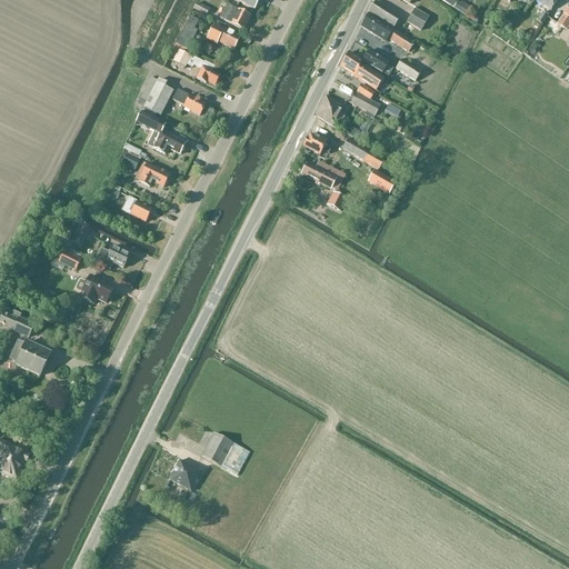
[(239,0),(240,0),(239,3),(255,10),(259,0),(239,0)]
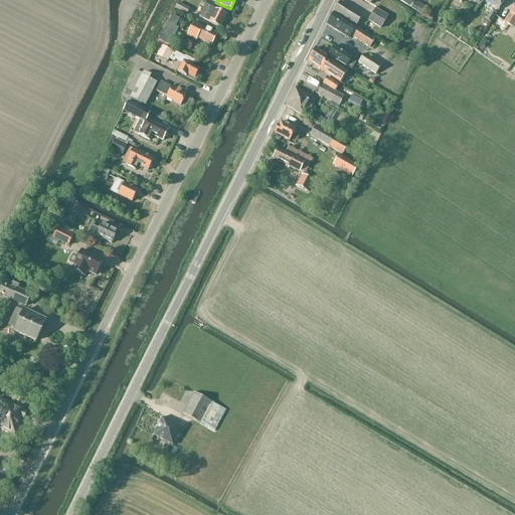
[(486,0),(485,2),(498,11),(505,0),(486,0)]
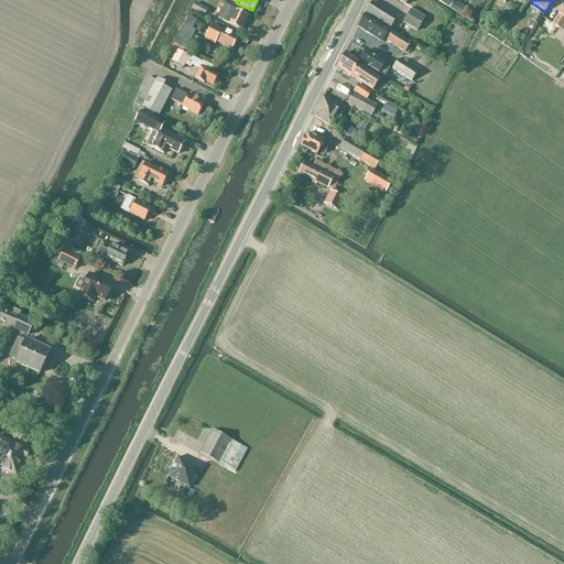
[(390,29),(398,18),(372,2),(366,13),(390,29)]
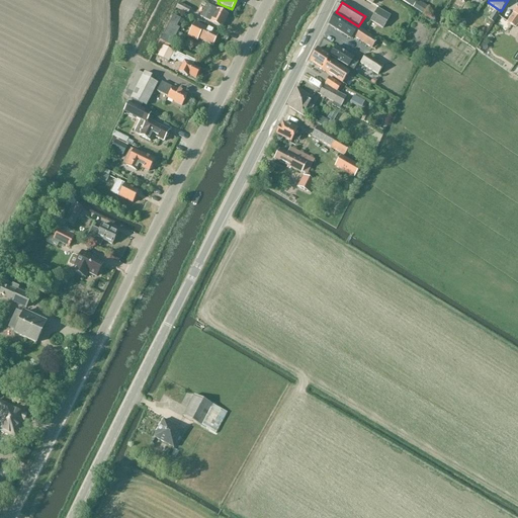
[(190,9),(179,3),(176,9),(187,15),(190,9)]
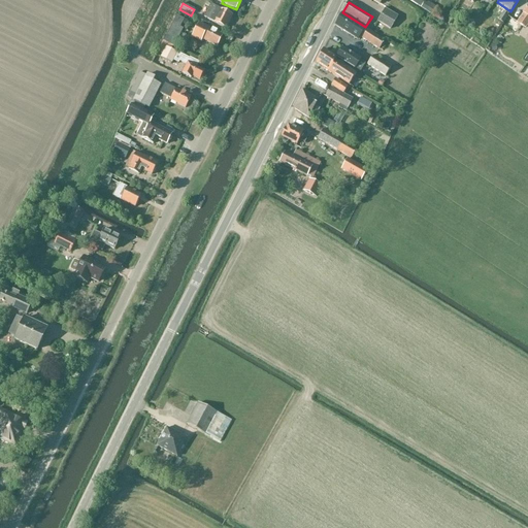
[(226,29),(233,17),(221,10),(213,6),(206,3),(205,5),(209,7),(203,18),(213,23),(226,29)]
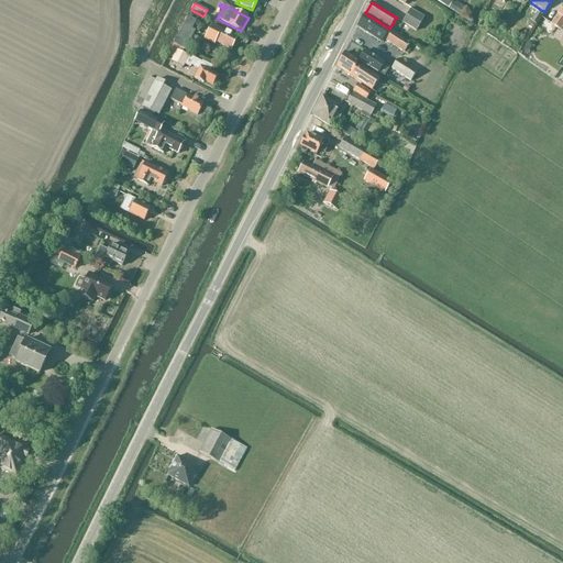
[(560,31),(562,26),(562,6),(556,15),(551,25),(560,31)]
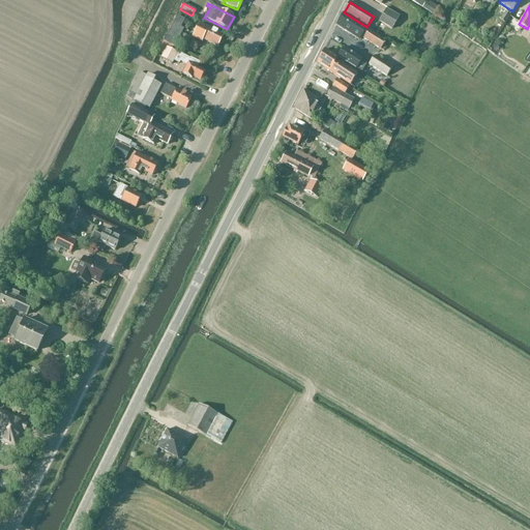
[(385,9),(378,23),(390,29),(398,16),(385,9)]
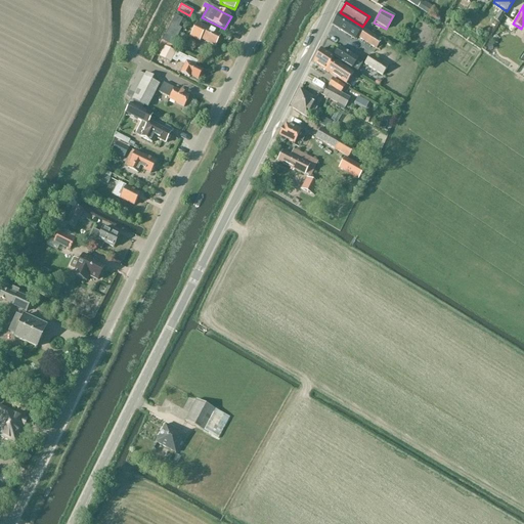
[(499,11),(493,19),(499,24),(505,15),(499,11)]
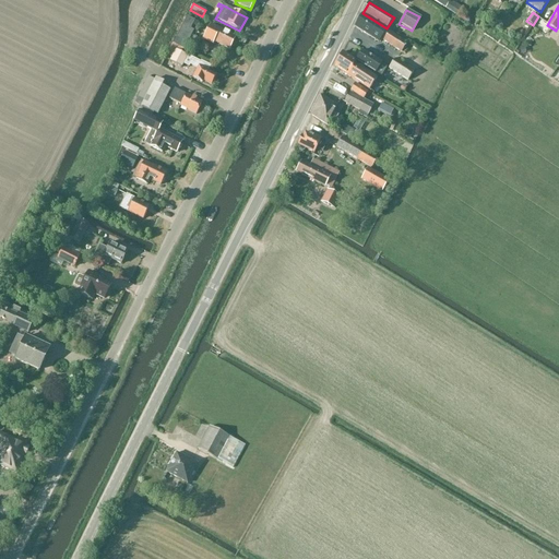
[(361,15),(355,27),(379,43),(380,40),(401,54),(407,44),(361,15)]
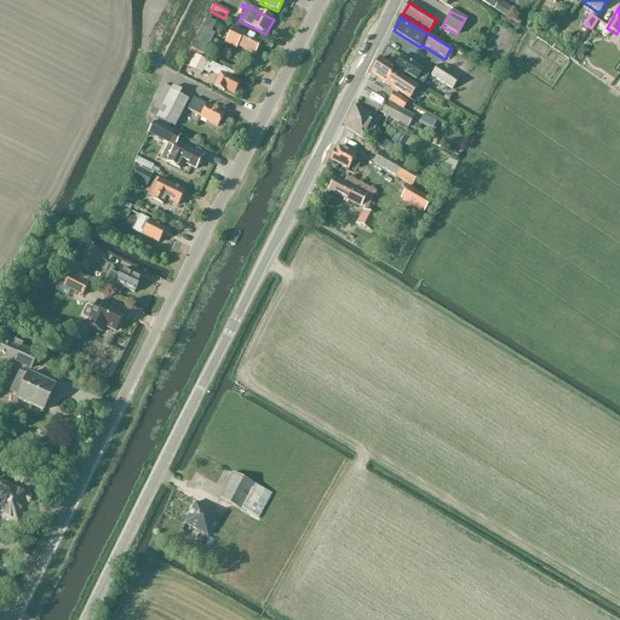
[(202,57),(214,34),(211,33),(216,23),(207,19),(191,50),(190,51),(202,57)]
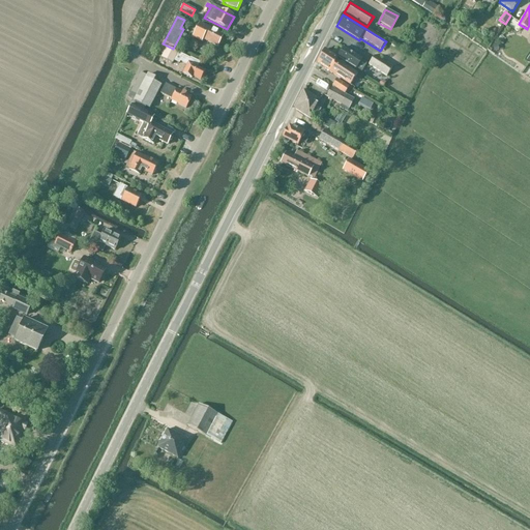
[(200,24),(193,38),(202,42),(203,40),(217,48),(224,36),(200,24)]
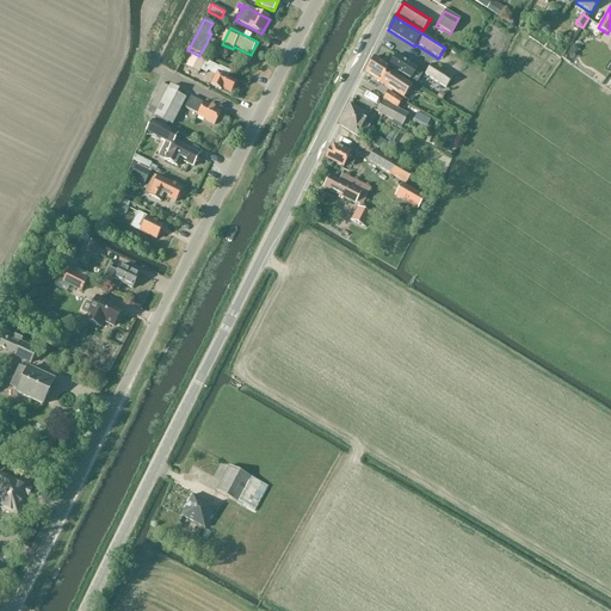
[(220,68),(210,63),(199,57),(199,56),(187,50),(181,61),(187,63),(186,67),(198,74),(201,69),(207,73),(208,71),(216,75),(210,86),(221,91),(222,88),(230,93),(236,82),(228,78),(230,73),(220,67),(220,68)]
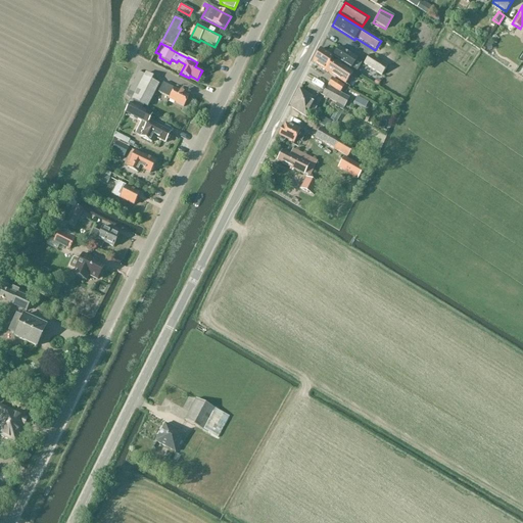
[(357,59),(338,48),(332,57),(333,58),(350,69),(357,59)]
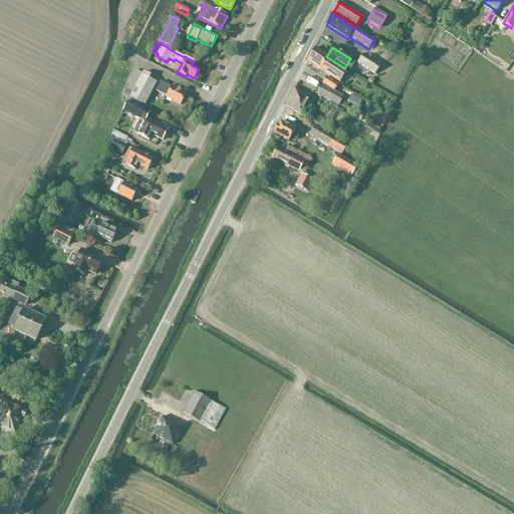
[(326,59),(327,57),(326,56),(315,48),(307,62),(319,70),(326,59)]
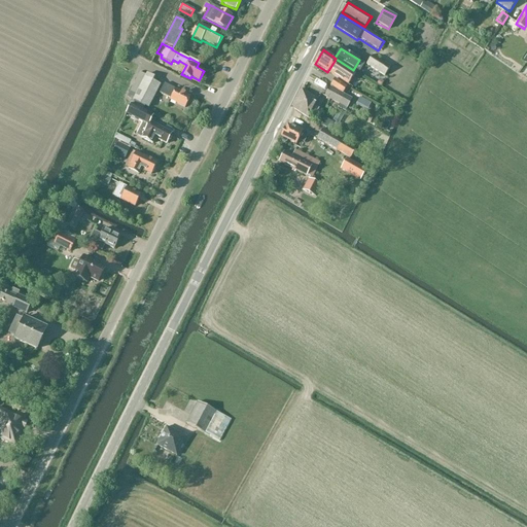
[(373,56),(366,65),(384,77),(390,68),(373,56)]
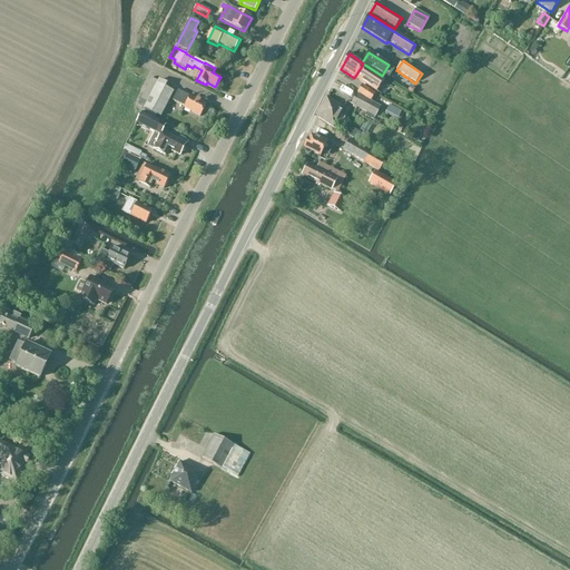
[(384,79),(362,66),(354,78),(376,91),(384,79)]
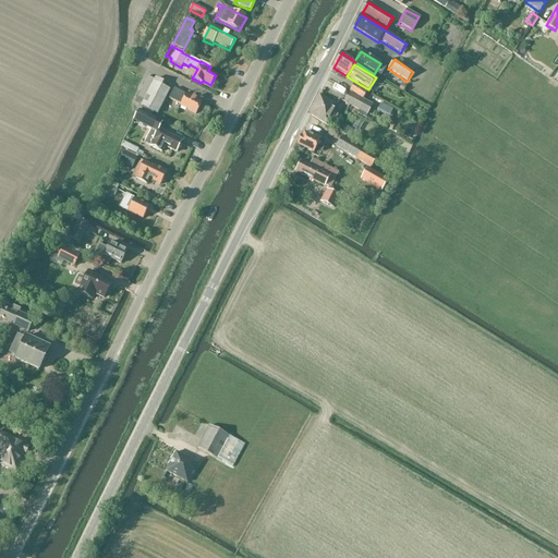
[(142,106),(138,111),(152,118),(154,112),(157,114),(169,91),(161,86),(162,86),(164,83),(155,79),(155,81),(148,76),(134,104),(141,107),(141,106),(142,106)]
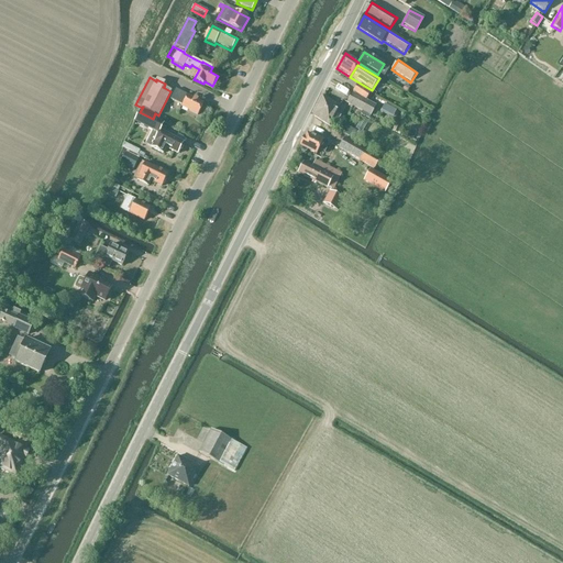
[(359,86),(354,92),(366,100),(371,94),(359,86)]
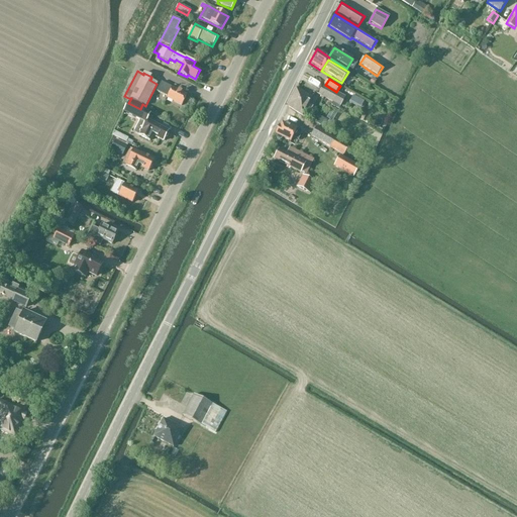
[(182,106),(187,95),(173,88),(162,82),(157,92),(168,97),(167,99),(182,106)]
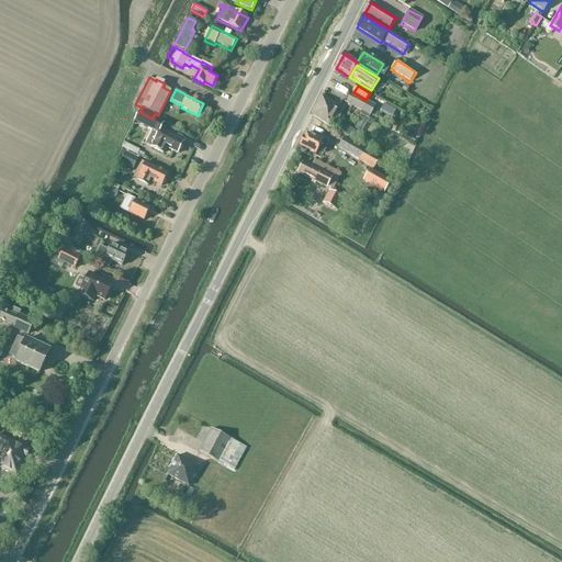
[(351,92),(346,103),(361,112),(360,114),(368,117),(375,104),(367,100),(353,93),(351,92)]
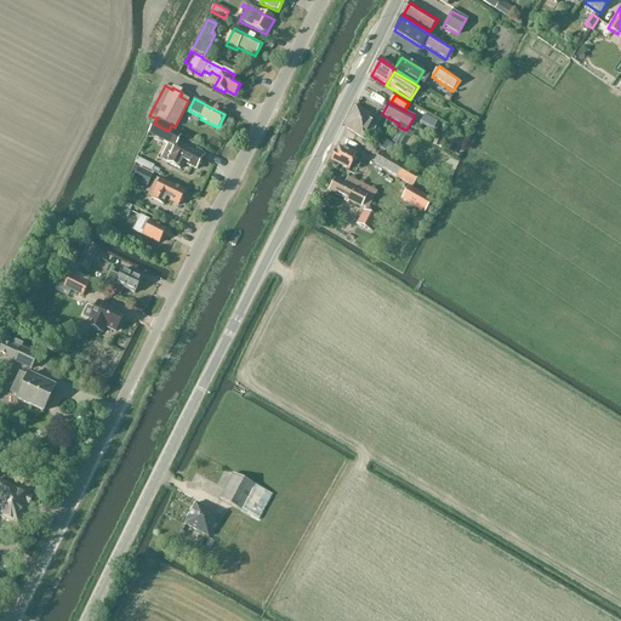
[(372,136),(376,129),(371,126),(376,118),(357,107),(346,127),(364,140),(368,134),(372,136)]
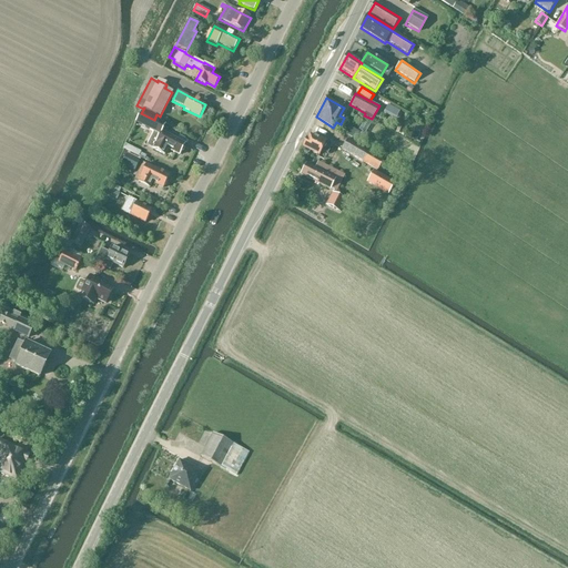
[(138,118),(135,122),(160,135),(155,143),(156,143),(153,150),(164,155),(168,150),(180,155),(185,144),(162,132),(163,130),(165,125),(154,120),(141,113),(138,118)]
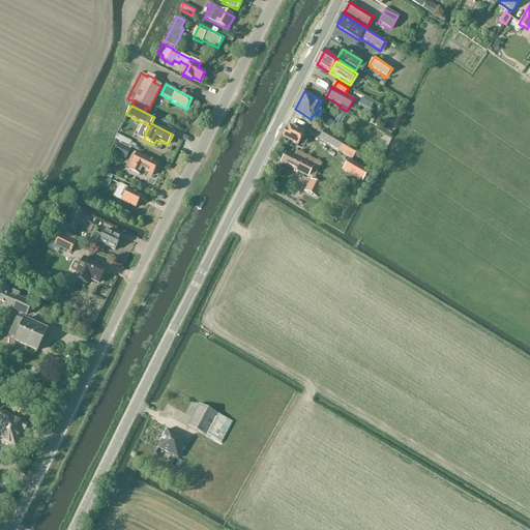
[(320,117),(318,122),(331,130),(334,125),(320,117)]
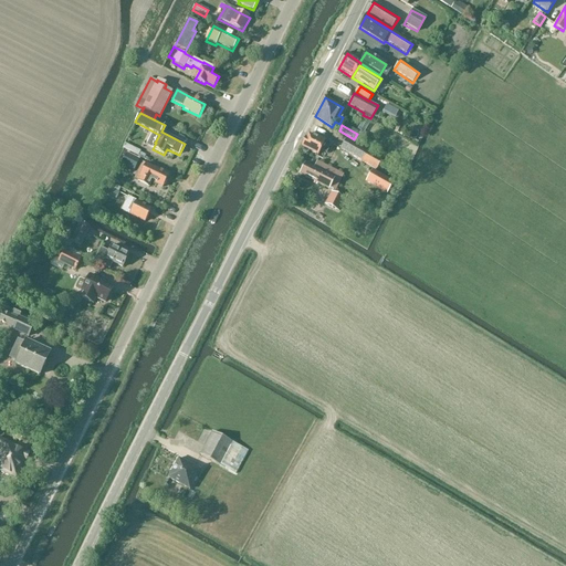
[(320,150),(326,154),(332,145),(317,138),(317,139),(308,135),(302,147),(304,148),(303,152),(307,154),(308,150),(317,155),(320,150)]
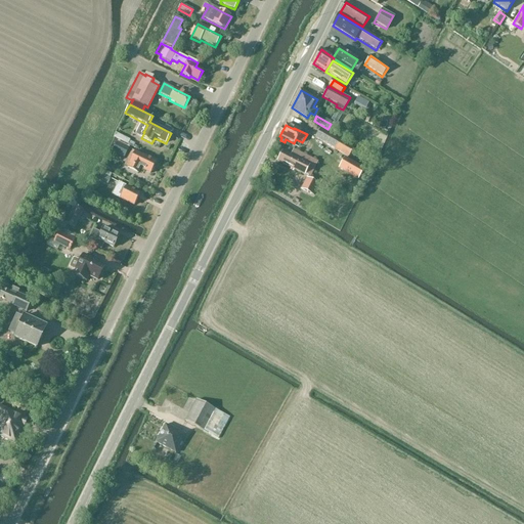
[(348,159),(354,148),(320,129),(314,138),(348,159)]
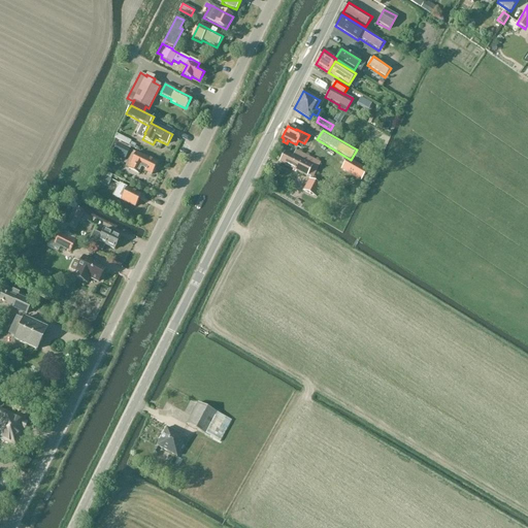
[(293,157),(285,153),(279,163),(306,176),(307,175),(312,178),(320,163),(295,152),(293,157)]
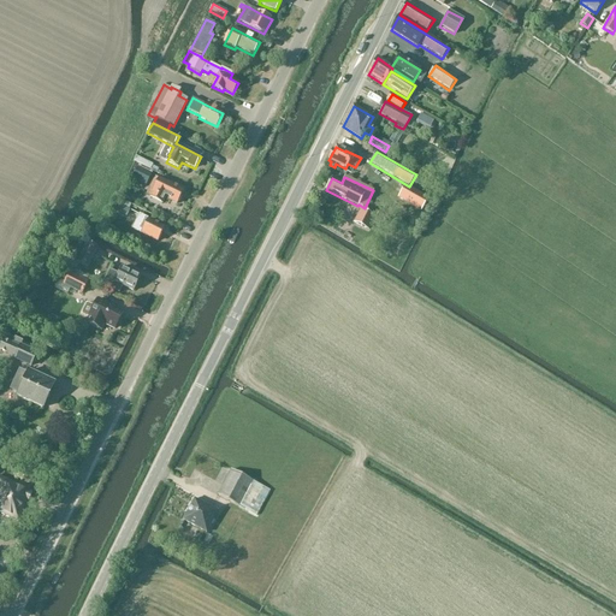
[(149,196),(148,197),(163,205),(165,199),(177,205),(183,191),(158,178),(149,196)]
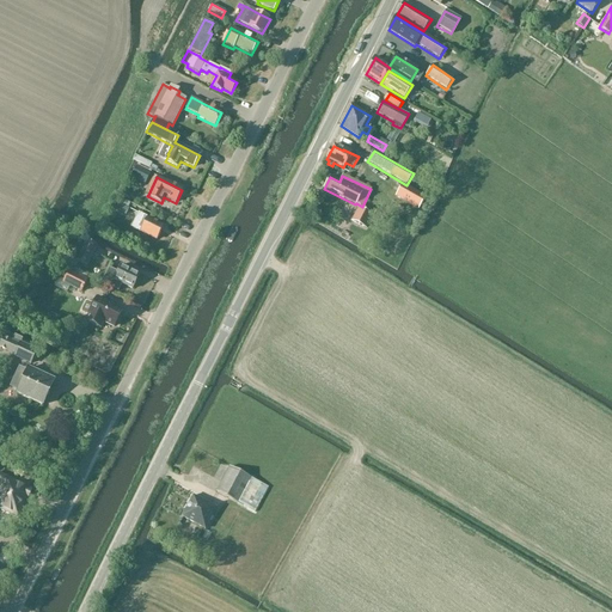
[(402,185),(396,197),(418,210),(424,199),(402,185)]
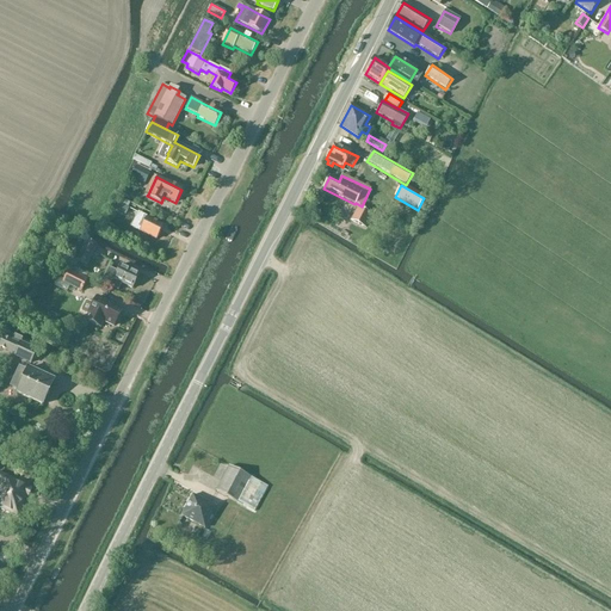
[(127,216),(130,210),(122,205),(116,203),(112,209),(118,213),(127,216)]
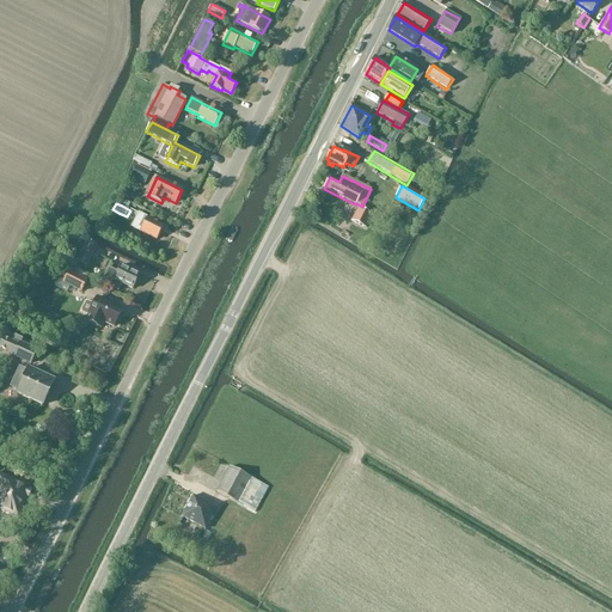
[(353,221),(357,225),(366,228),(372,216),(359,209),(356,213),(353,221)]
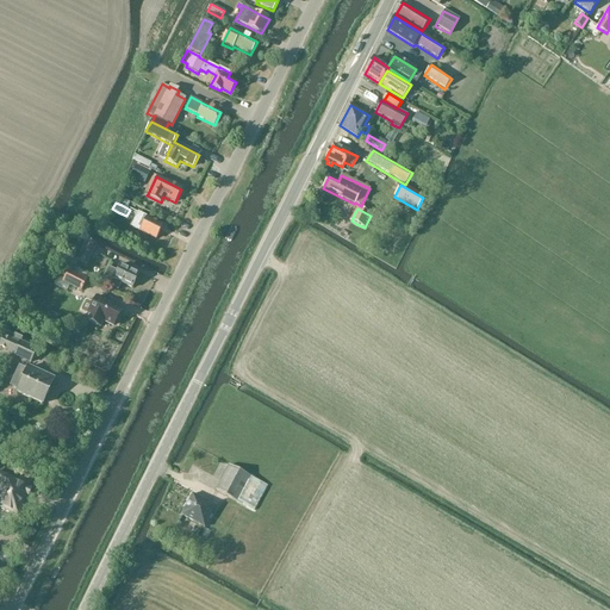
[(156,240),(160,232),(162,225),(137,213),(131,226),(156,240)]
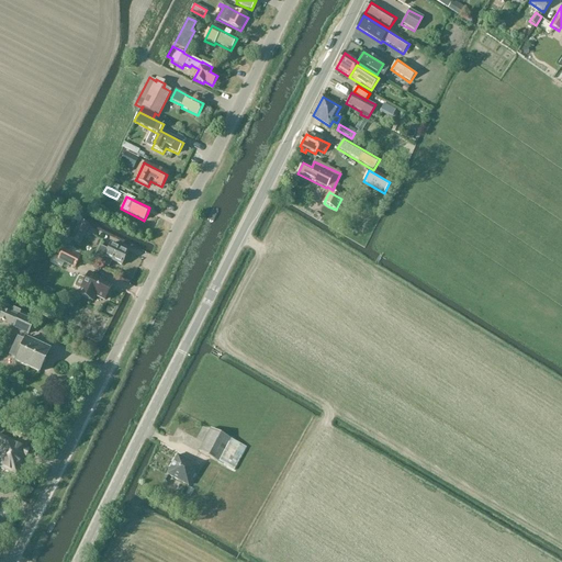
[(78,223),(69,242),(72,243),(79,246),(88,227),(78,223)]
